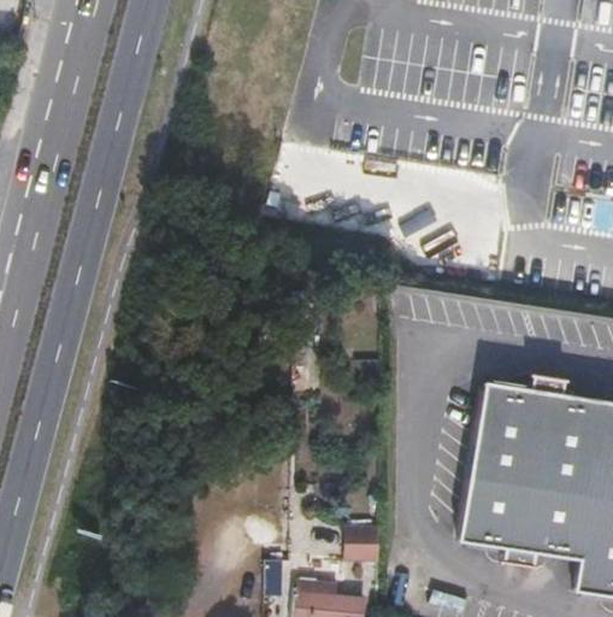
[(531,388),(485,381),(460,539),(506,546),(506,553),(537,558),(538,552),(582,558),(577,591),(612,595),(612,401),(563,393),(564,387),(532,382),(531,388)]
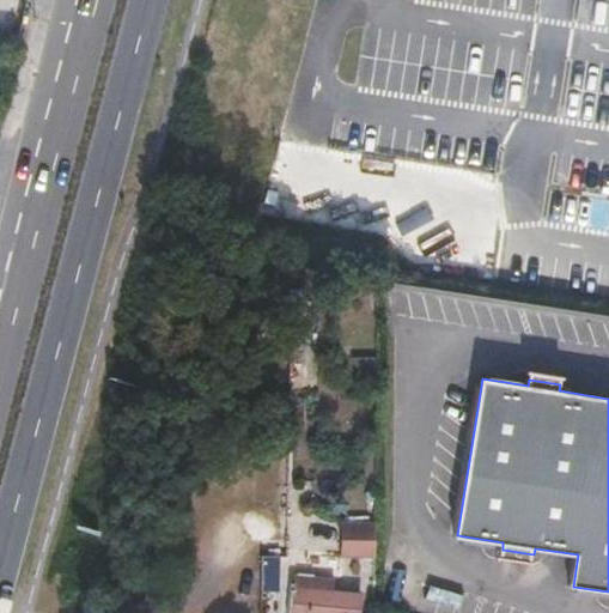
[(376,522),(345,522),(345,557),(376,557),(376,522)]
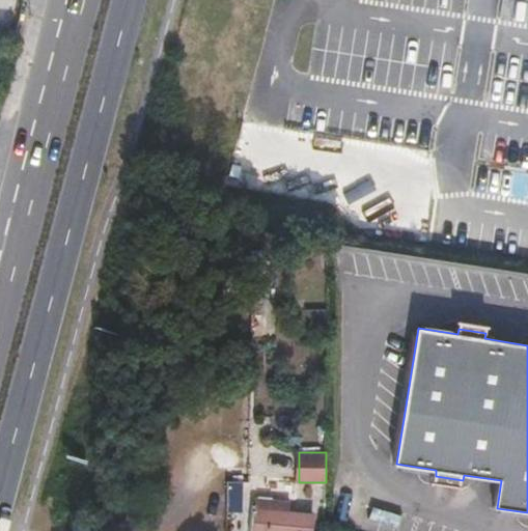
[(230,503),(249,503),(249,476),(231,476),(230,503)]
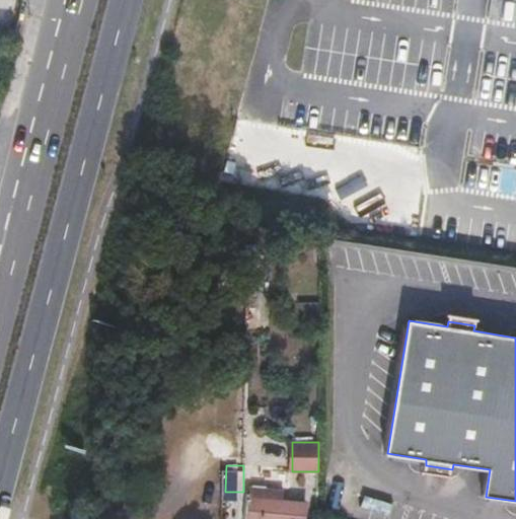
[(250,488),(249,496),(264,497),(264,489),(250,488)]
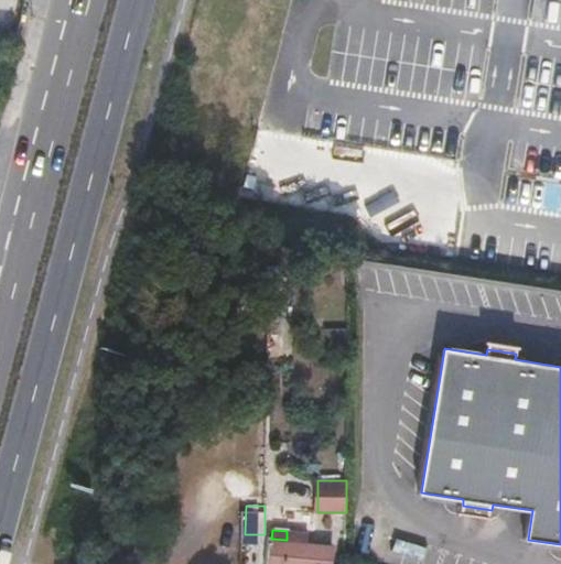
[(287,531),(287,540),(311,542),(311,533),(287,531)]
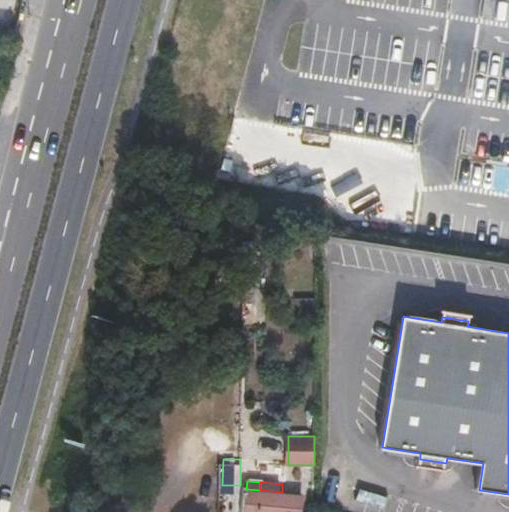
[(259,511),(260,490),(246,489),(244,511),(259,511)]
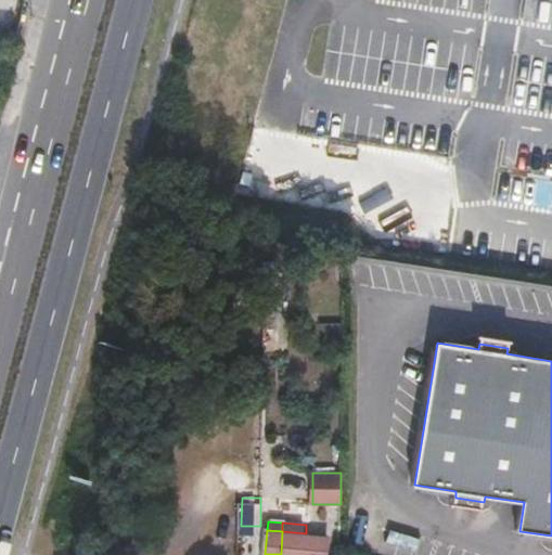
[(282,531),(281,554),(305,554),(306,533),(282,531)]
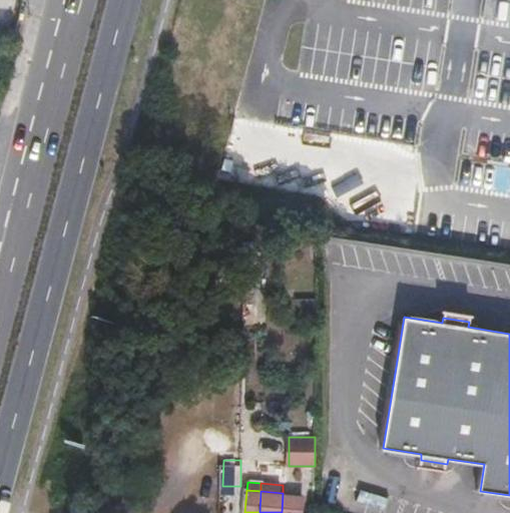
[(283,493),(282,512),(303,512),(304,495),(283,493)]
